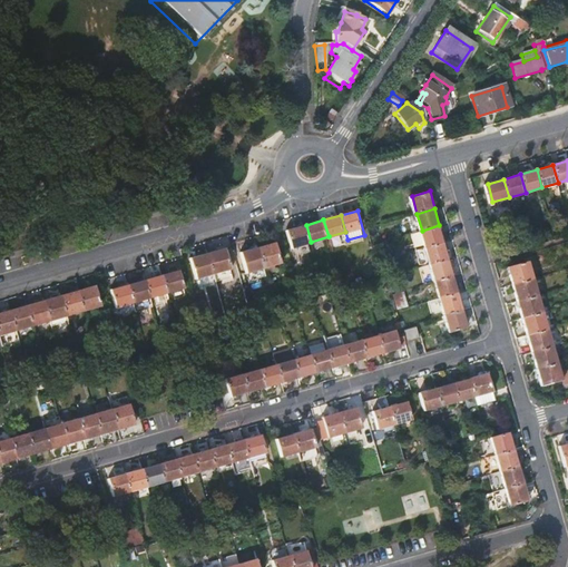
[(294,246),(311,242),(306,225),(290,230),(294,246)]
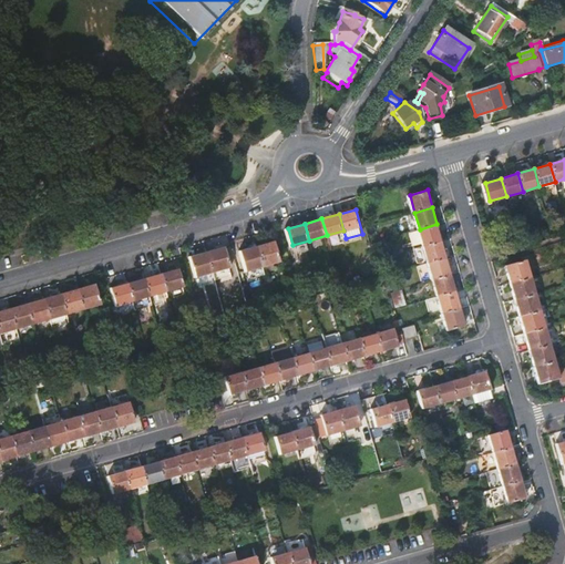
[(420,229),(424,245),(442,241),(437,224),(420,229)]
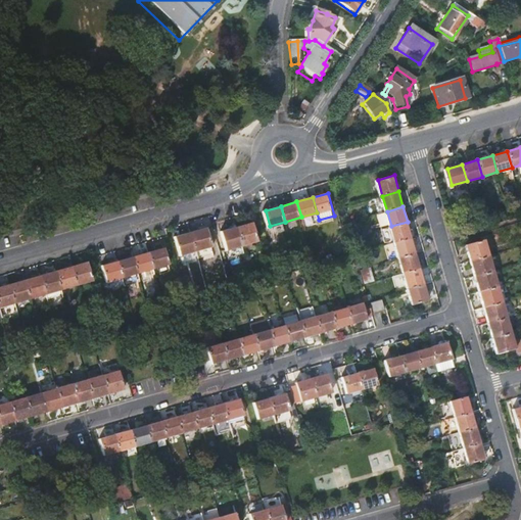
[(391,226),(395,242),(412,237),(408,222),(391,226)]
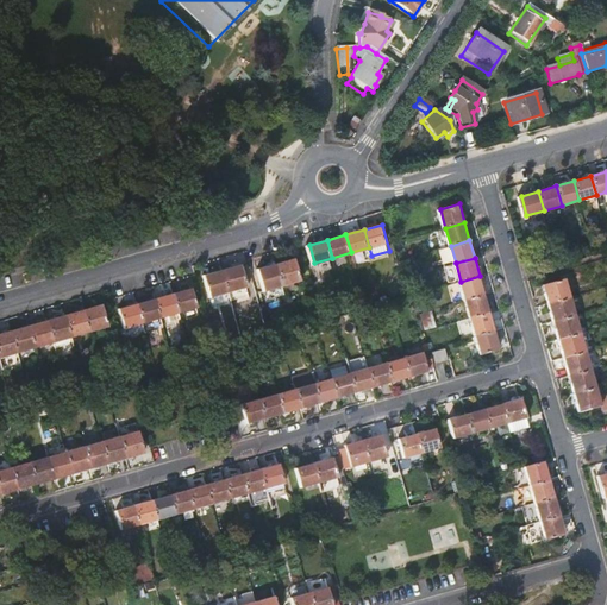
[(298,259),(280,264),(286,284),(304,279),(298,259)]
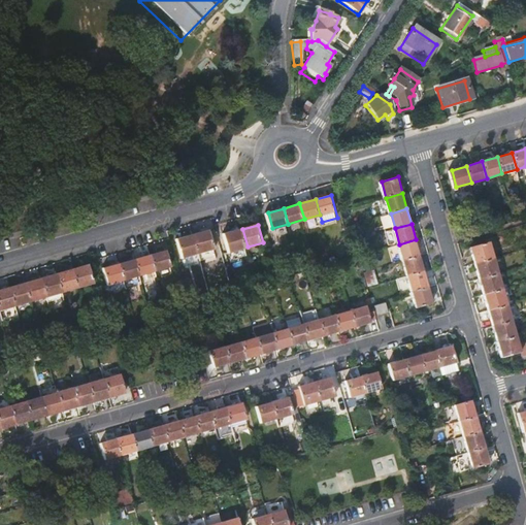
[(210,229),(195,233),(200,252),(216,248),(210,229)]
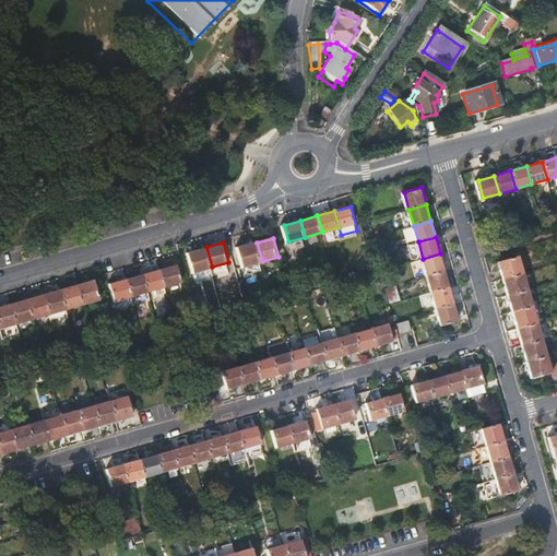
[(245,267),(262,261),(257,243),(239,247),(245,267)]
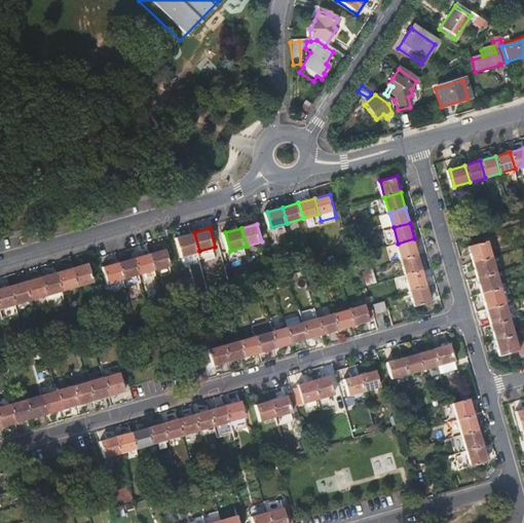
[(184,255),(199,251),(194,232),(179,236),(184,255)]
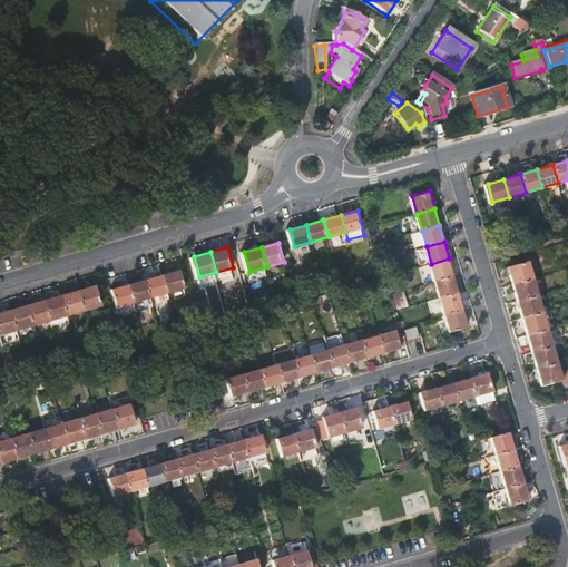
[(431,264),(437,281),(453,275),(449,258),(431,264)]
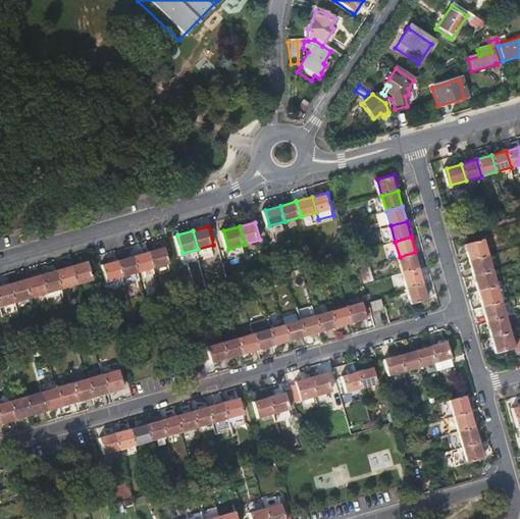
[(467,243),(472,259),(489,254),(485,238),(467,243)]
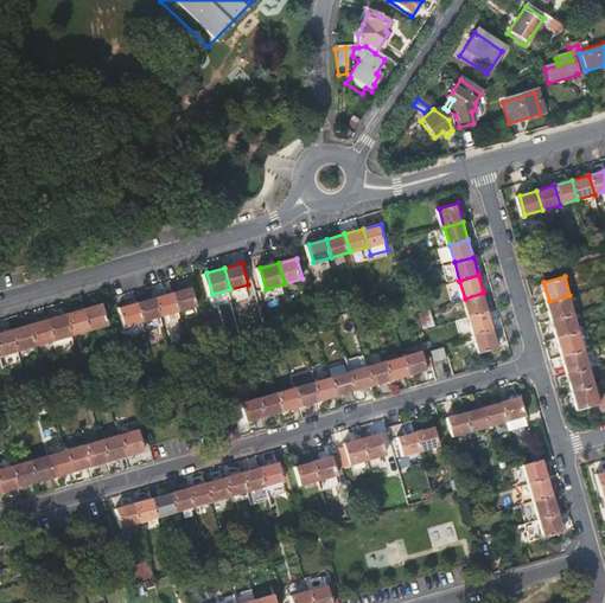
[(195,286),(176,292),(180,309),(199,305),(195,286)]
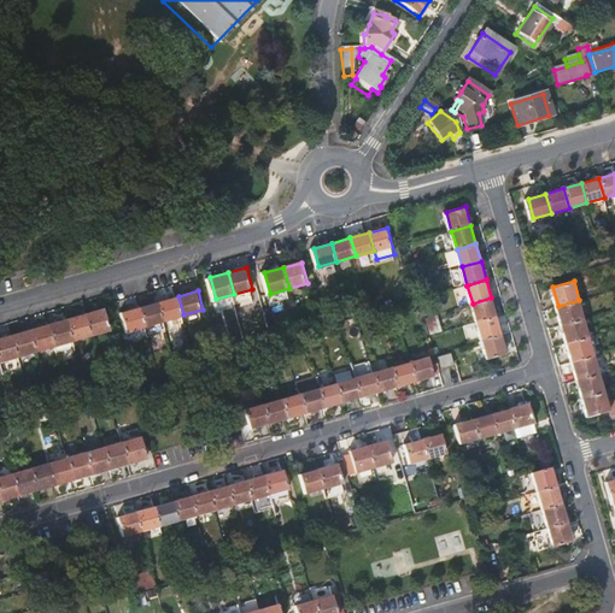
[(179,296),(162,301),(167,319),(183,314),(179,296)]
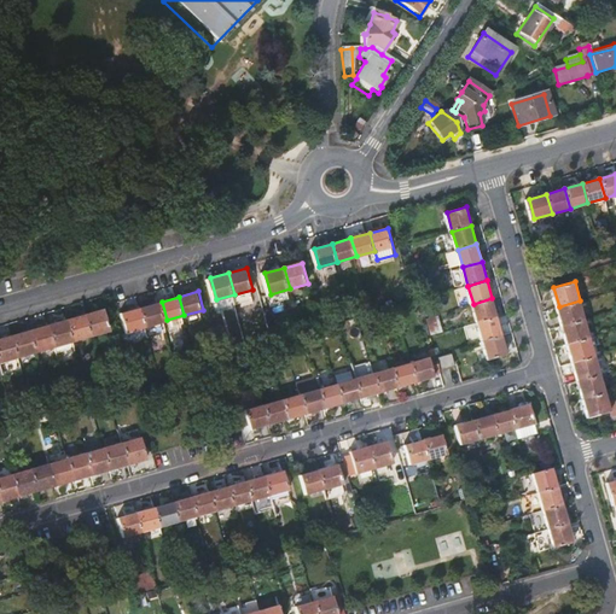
[(474,304),(478,321),(498,316),(492,298),(474,304)]
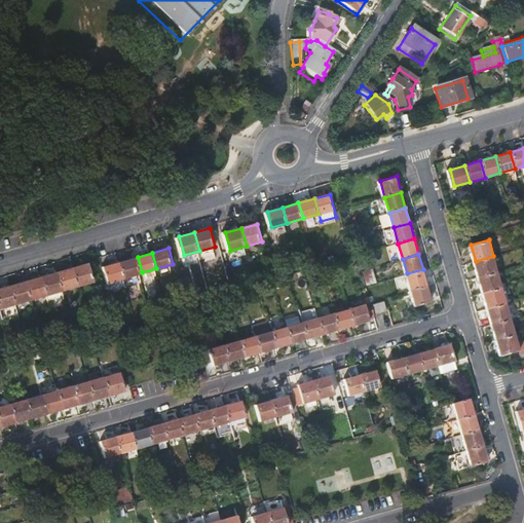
[(498,272),(493,256),(476,261),(480,277),(498,272)]
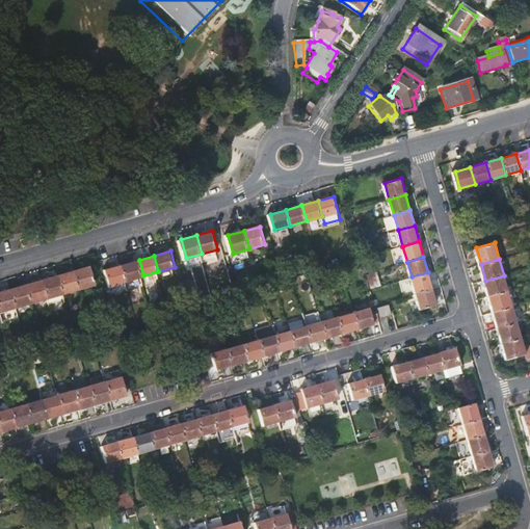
[(131,288),(147,284),(143,275),(139,260),(124,264),(129,280),(131,288)]
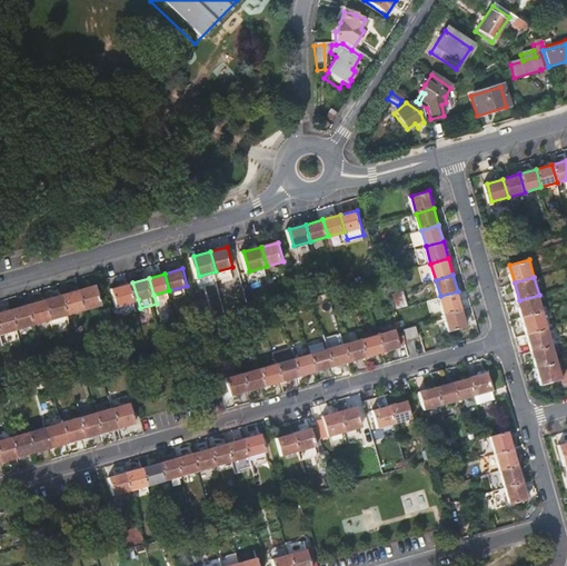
[(120,305),(138,299),(132,283),(115,287),(120,305)]
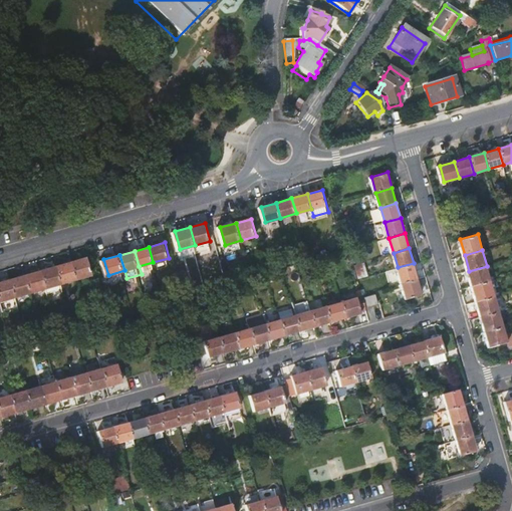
[(89,256),(73,260),(78,278),(94,273),(89,256)]
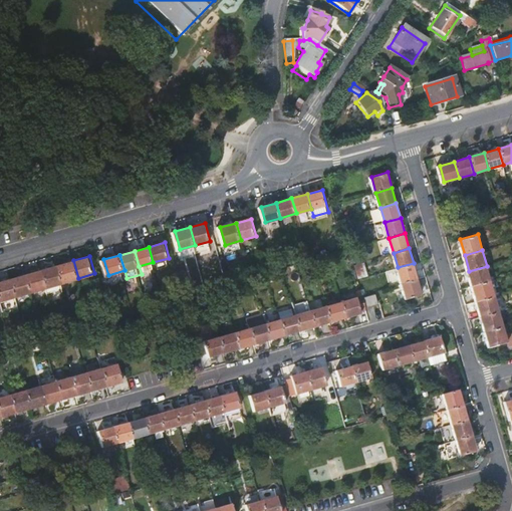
[(63,282),(78,278),(73,260),(58,264),(63,282)]
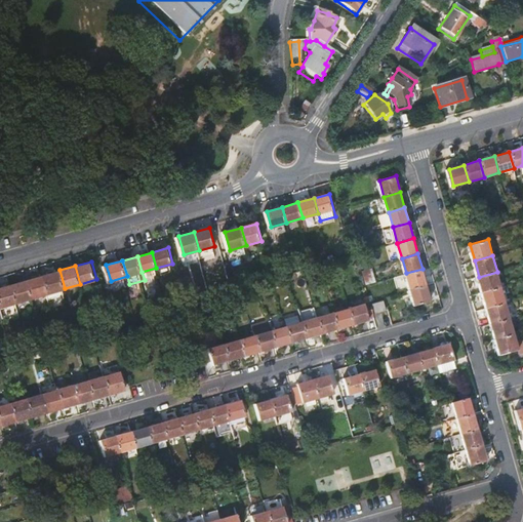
[(406,273),(410,289),(427,284),(423,269),(406,273)]
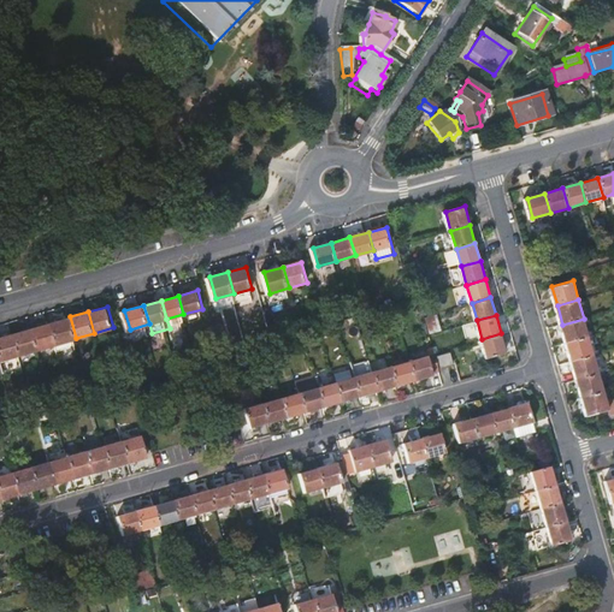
[(58,343),(76,338),(70,316),(52,322),(58,343)]
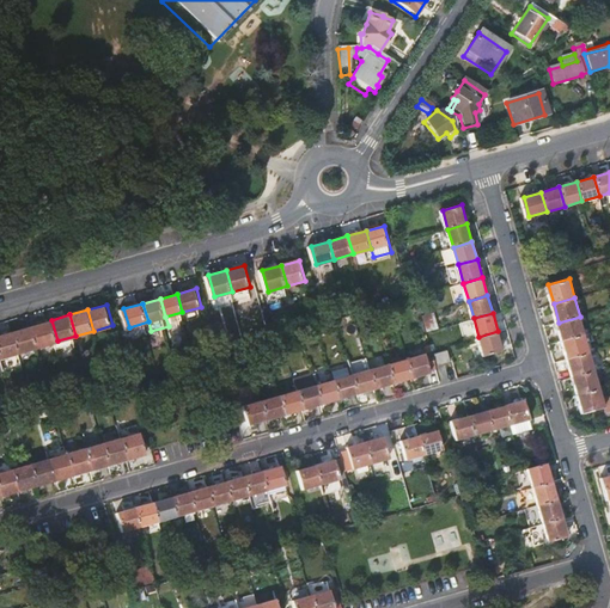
[(585,335),(580,317),(559,323),(563,341),(585,335)]
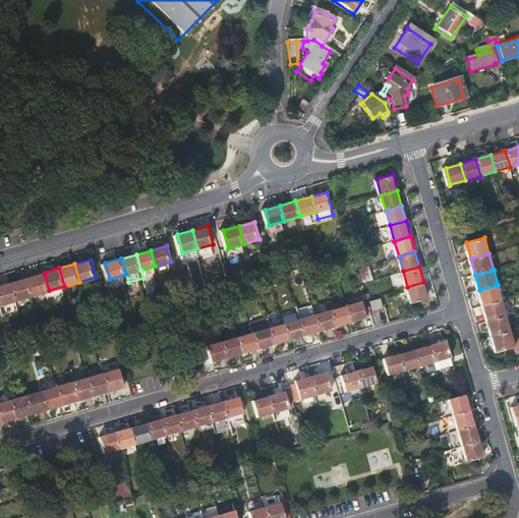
[(34,295),(49,290),(44,273),(29,277),(34,295)]
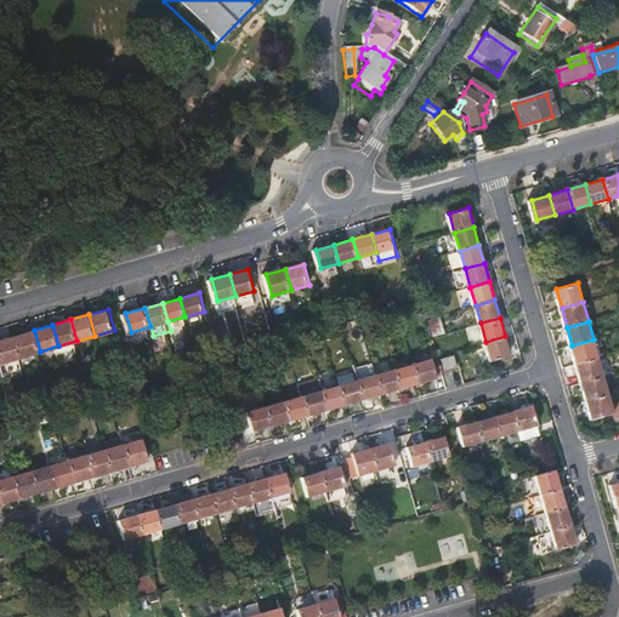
[(22,356),(40,352),(34,330),(16,335),(22,356)]
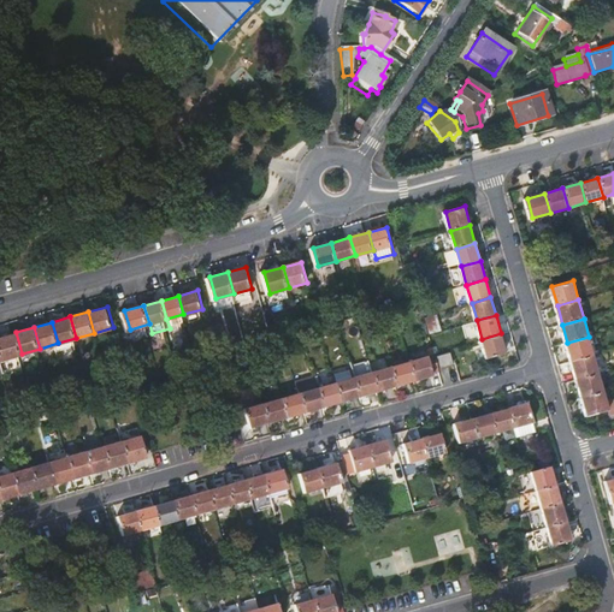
[(0,349),(3,358),(22,354),(16,332),(0,336),(0,349)]
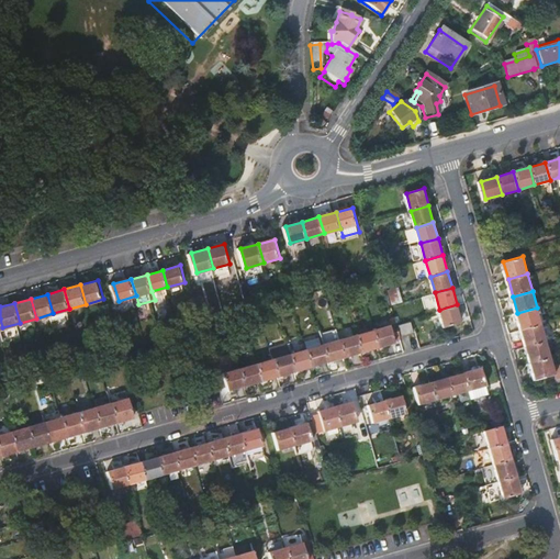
[(462,322),(457,304),(439,310),(445,327),(462,322)]
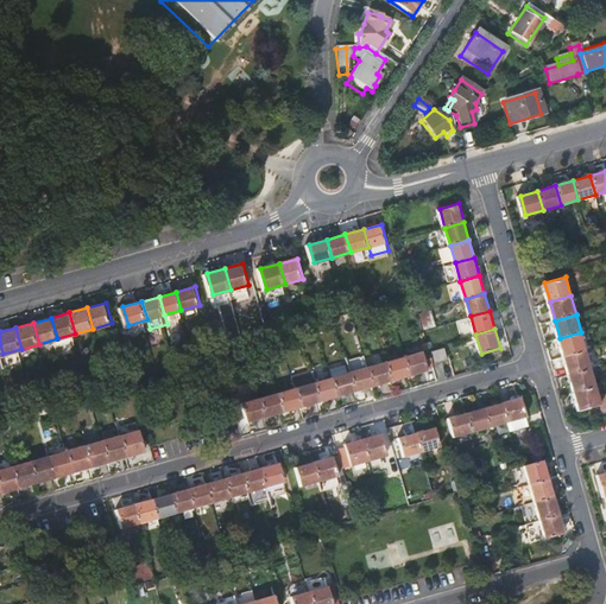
[(586,350),(581,332),(560,338),(566,356),(586,350)]
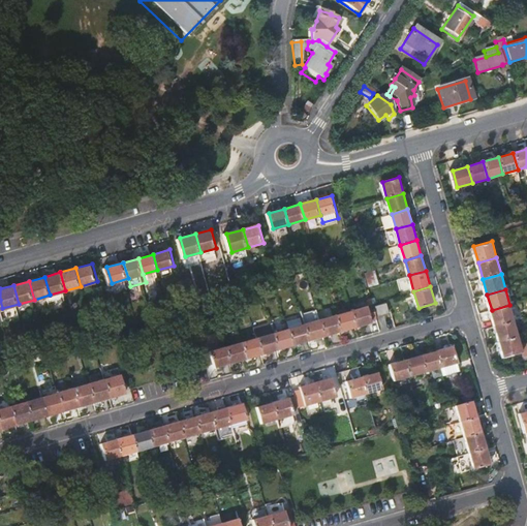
[(378,305),(380,312),(390,310),(388,302),(378,305)]
